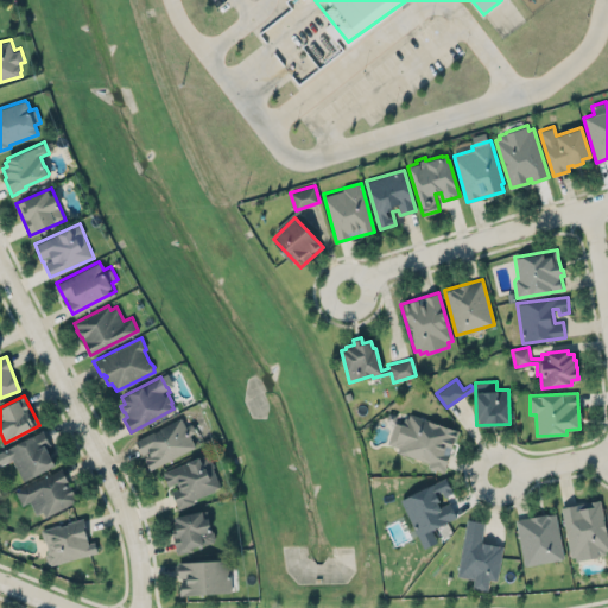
[(388,442),(394,422),(401,424),(404,417),(407,418),(409,412),(458,429),(455,442),(454,441),(444,470),(429,466),(431,461),(399,450),(401,447),(388,442)]
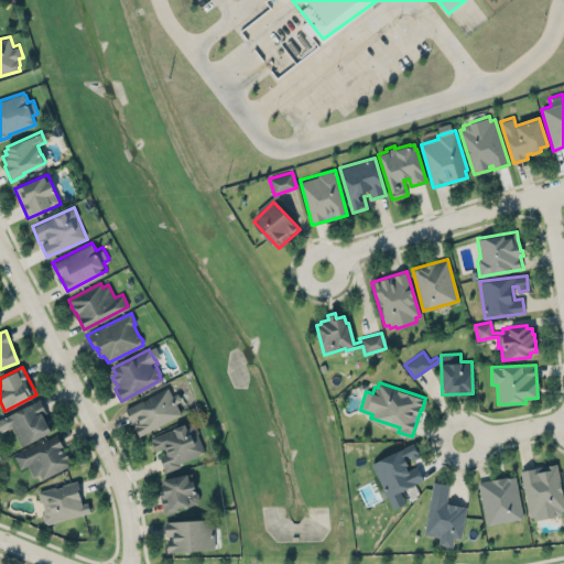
[(123,409),(131,423),(138,420),(138,421),(133,423),(139,434),(181,413),(175,402),(180,400),(176,393),(172,396),(166,386),(123,409)]
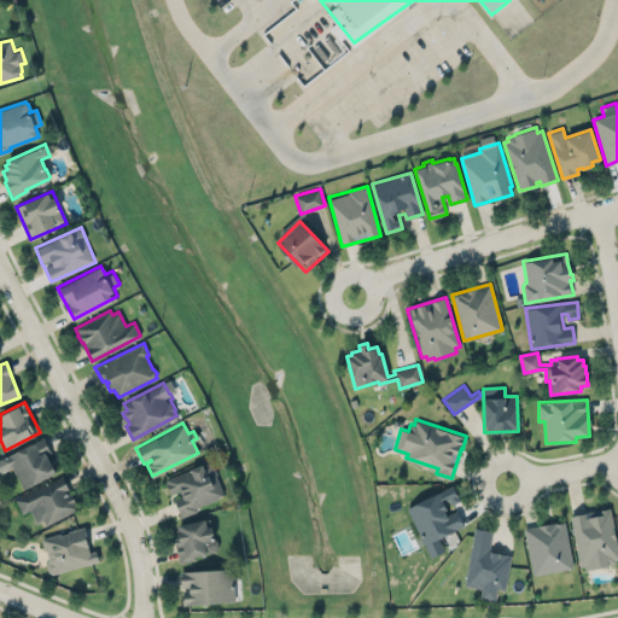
[(0,456),(0,472),(13,467),(23,489),(56,473),(48,455),(51,454),(44,438),(0,456)]
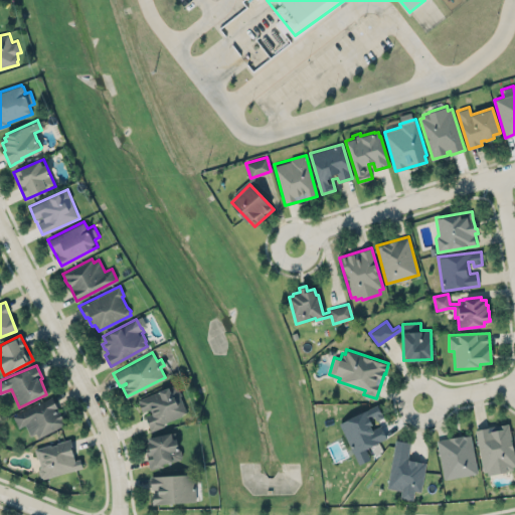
[(137,398),(143,413),(144,413),(150,428),(188,414),(177,384),(137,398)]
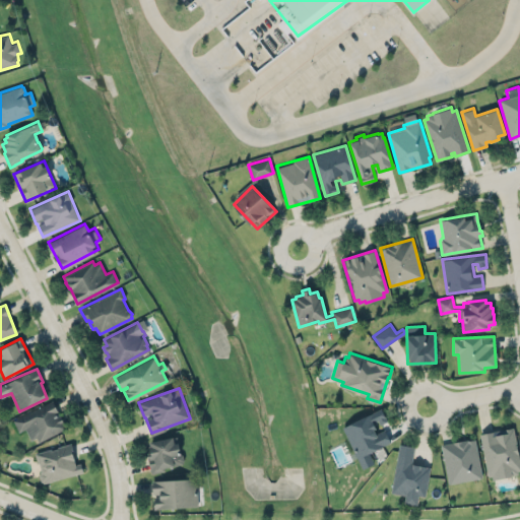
[(13,419),(53,401),(56,408),(53,410),(56,416),(60,414),(63,419),(60,421),(63,427),(39,439),(37,435),(30,438),(24,426),(18,429),(13,419)]
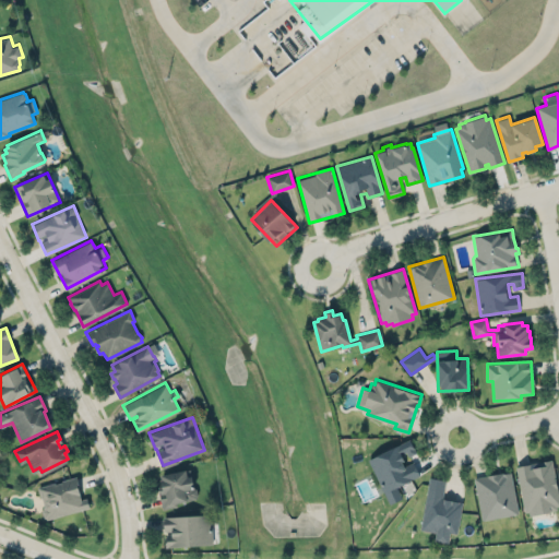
[(368,458),(389,504),(402,498),(396,486),(419,476),(413,461),(405,464),(402,456),(416,451),(411,439),(368,458)]
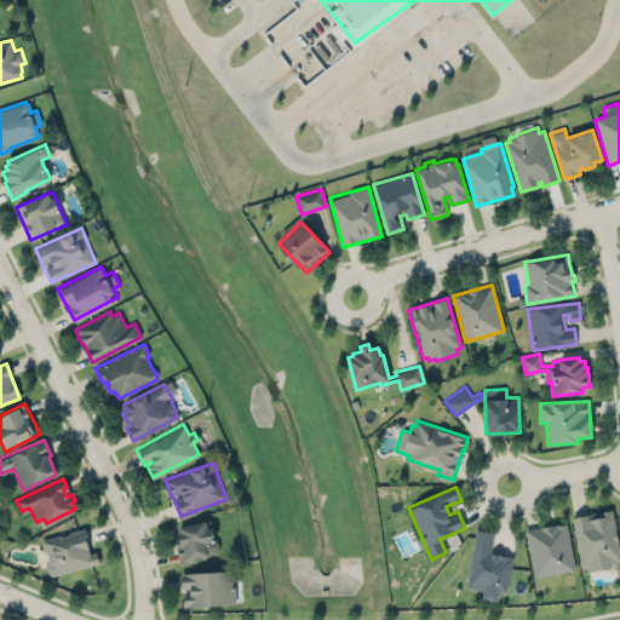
[(619,564),(619,552),(613,509),(572,516),(581,572),(619,564)]
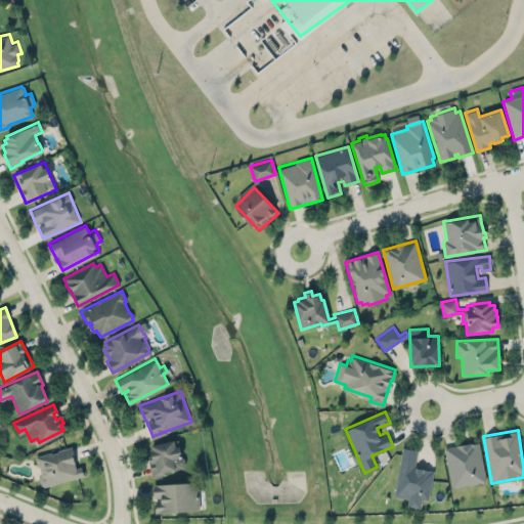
[(153,477),(166,474),(165,472),(175,470),(175,469),(184,467),(184,466),(185,464),(184,457),(181,456),(178,439),(150,445),(151,449),(149,449),(151,455),(148,456),(149,464),(153,477)]
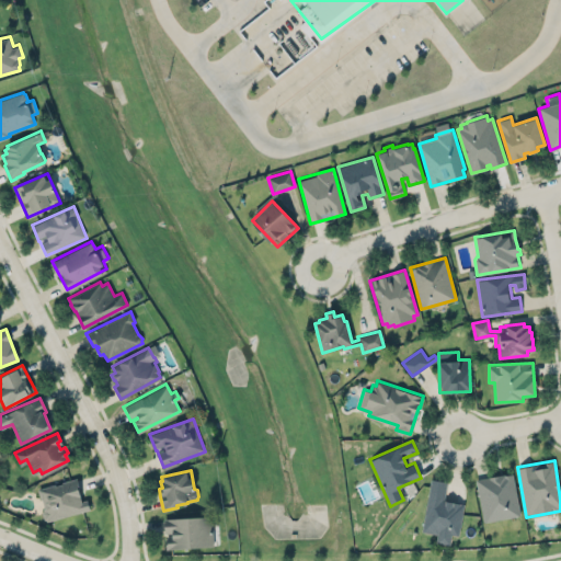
[(476,479),(489,477),(494,476),(499,474),(505,474),(507,474),(513,473),(519,515),(483,522),(476,479)]
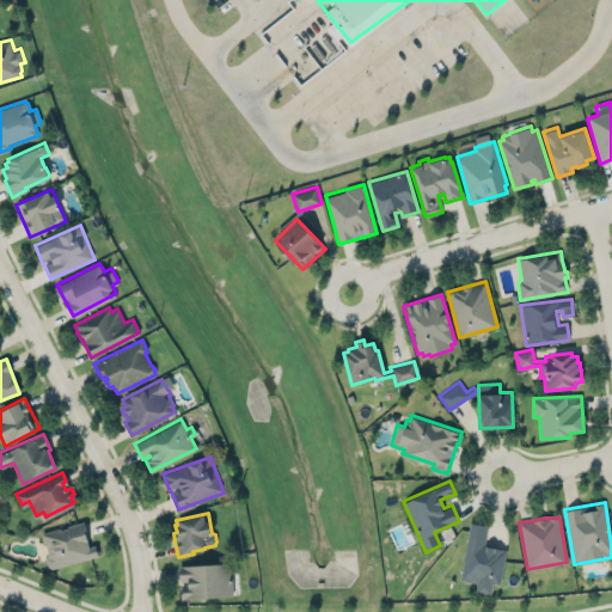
[(97,555),(95,545),(89,548),(86,537),(87,537),(83,521),(40,533),(43,545),(46,544),(48,554),(47,555),(47,556),(46,558),(47,565),(50,567),(50,569),(97,555)]
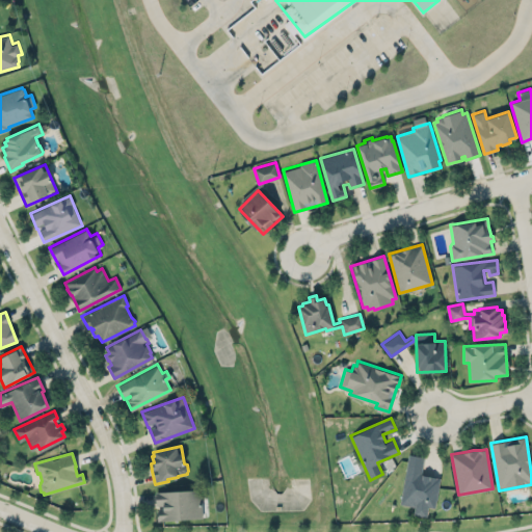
[(408,453),(424,456),(421,474),(441,477),(435,508),(428,506),(427,516),(414,514),(415,506),(399,504),(408,453)]
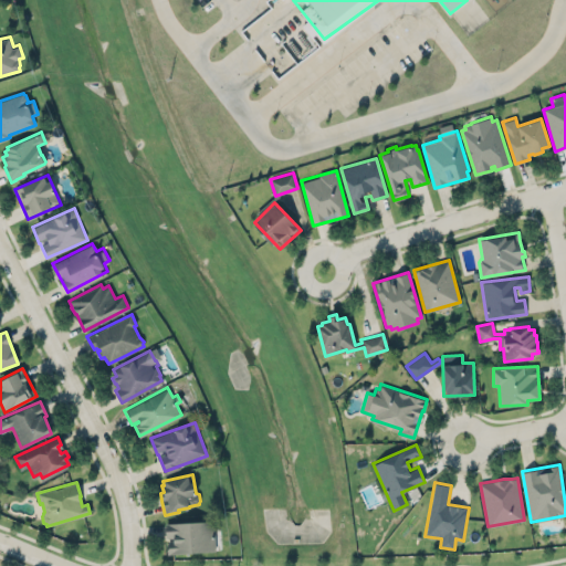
[(167,554),(216,552),(213,521),(166,523),(166,537),(173,537),(174,547),(169,547),(169,548),(167,548),(167,554)]
